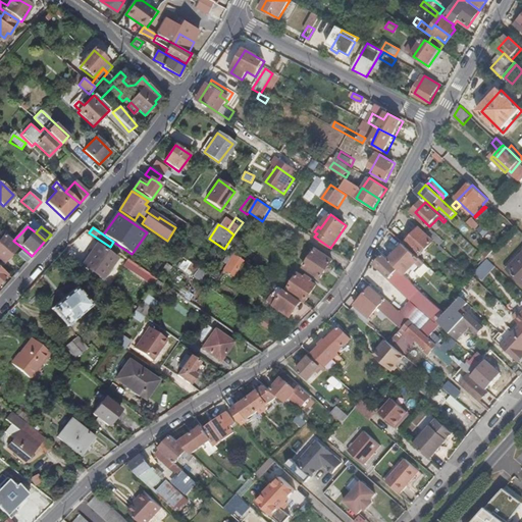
[(420,255),(434,241),(421,228),(408,242),(420,255)]
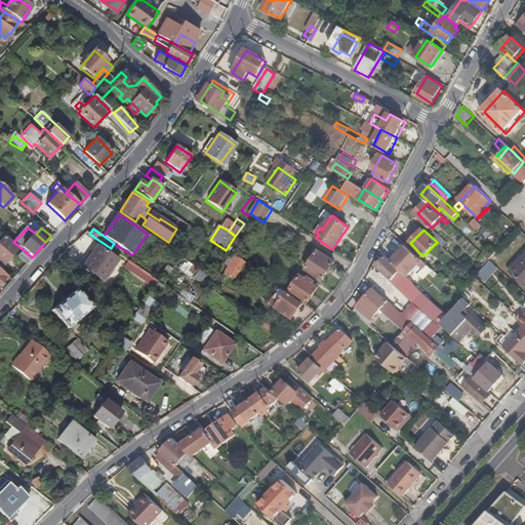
[(438,234),(435,239),(443,246),(447,242),(438,234)]
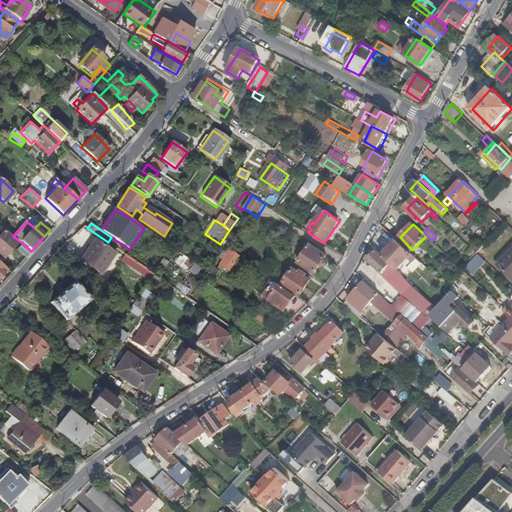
[(0,234),(0,254),(3,257),(16,243),(3,231),(0,234)]
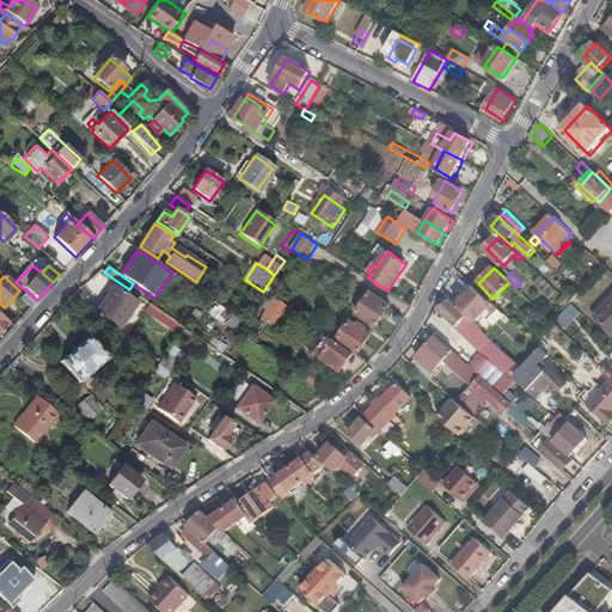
[(130,313),(133,308),(138,303),(114,286),(98,312),(121,326),(130,313)]
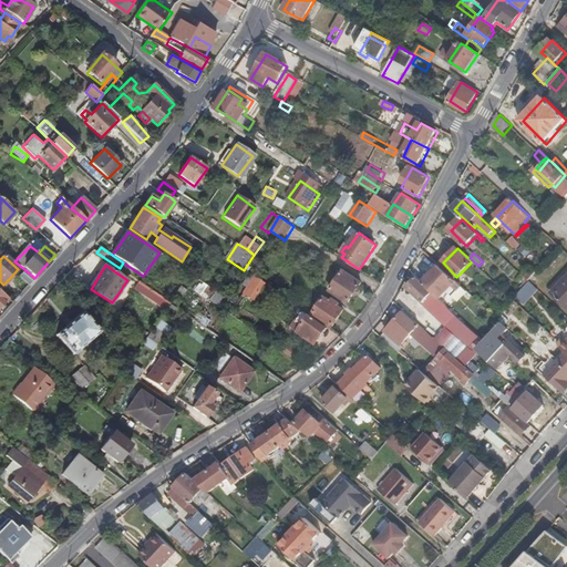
[(440,299),(454,285),(457,280),(440,265),(423,282),(440,299)]
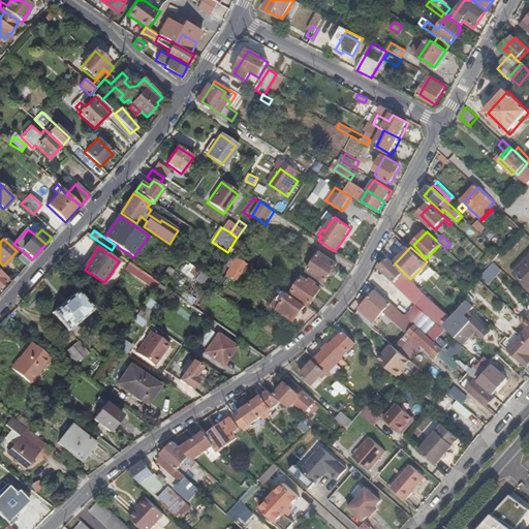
[(32,259),(23,251),(18,257),(26,266),(32,259)]
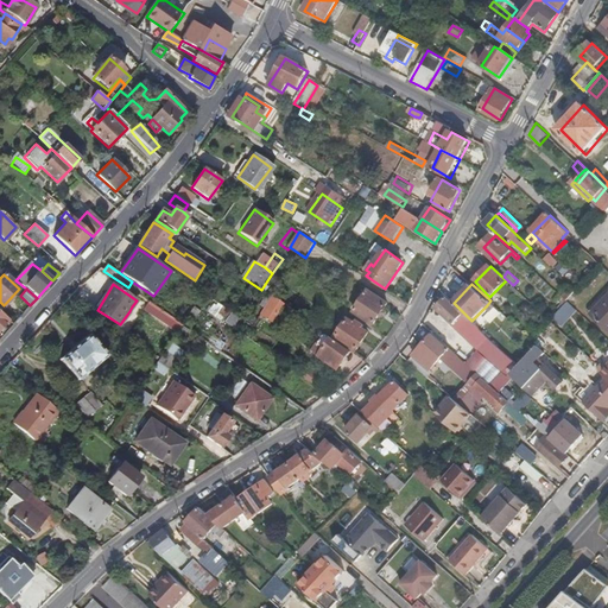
[(568,301),(569,303),(578,293),(574,289),(565,298),(568,301)]
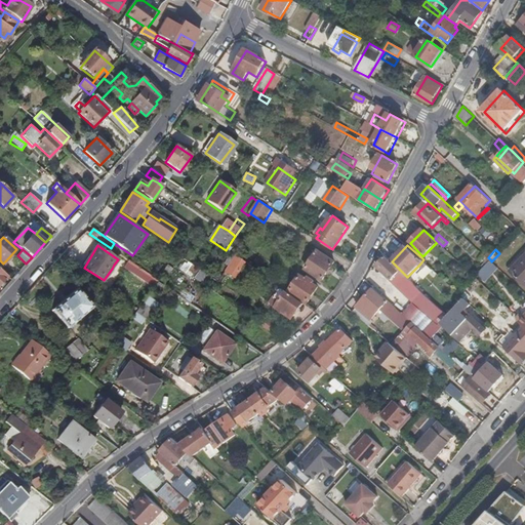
[(307,269),(323,280),(335,263),(319,250),(307,269)]
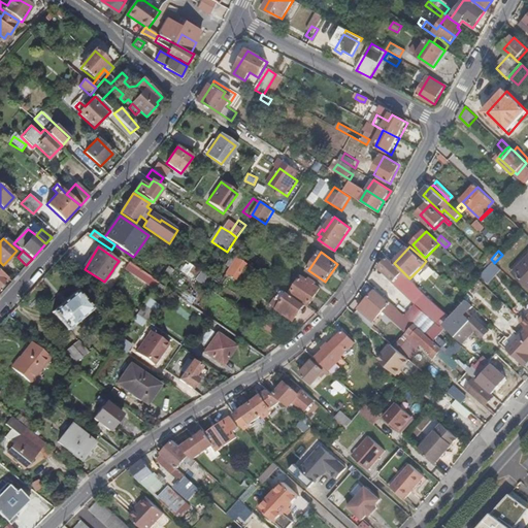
[(237,258),(232,255),(225,264),(230,268),(235,260),(237,258)]
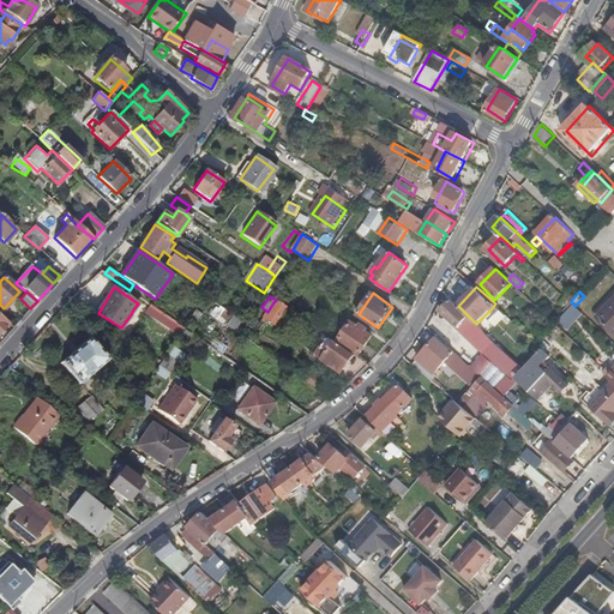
[(571,307),(573,304),(571,301),(567,298),(564,301),(571,307)]
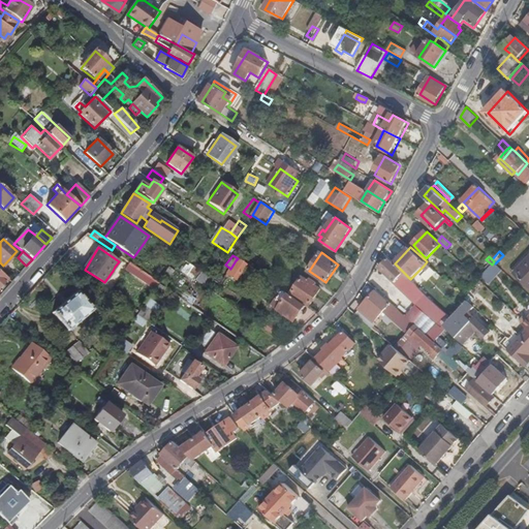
[(528,286),(528,257),(515,273),(528,286)]
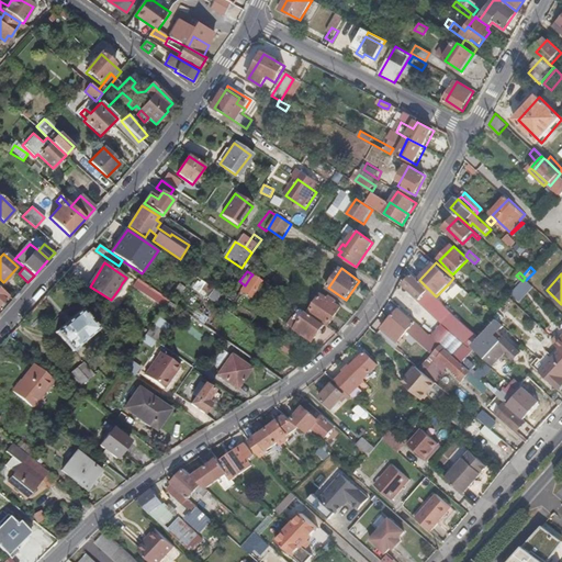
[(445,304),(436,296),(419,280),(414,274),(404,285),(434,314),(445,304)]
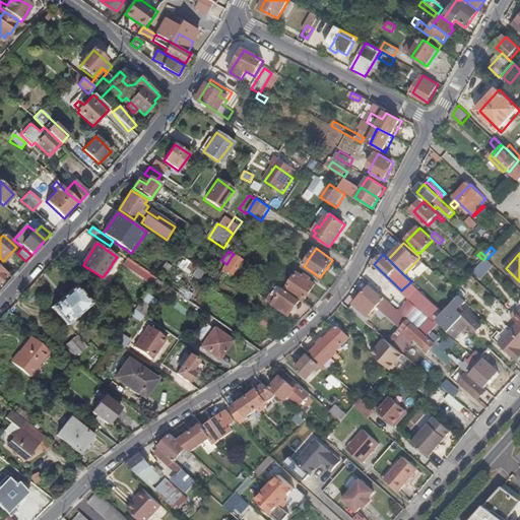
[(232,256),(226,264),(223,268),(234,275),(242,262),(232,256)]
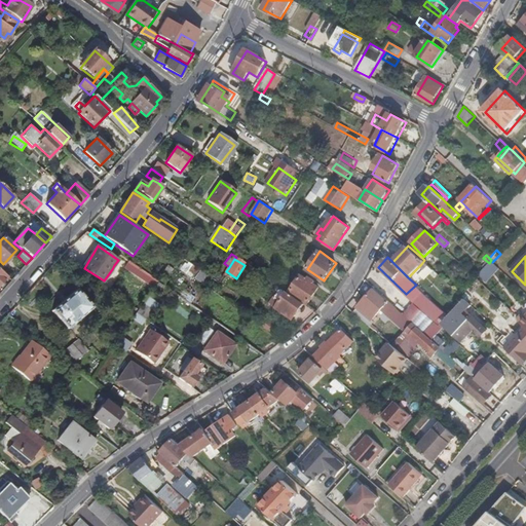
[(430,272),(434,269),(424,260),(421,264),(430,272)]
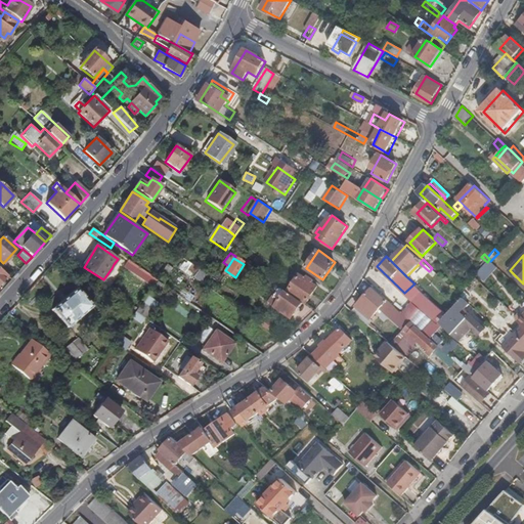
[(200,268),(191,263),(188,268),(195,274),(200,268)]
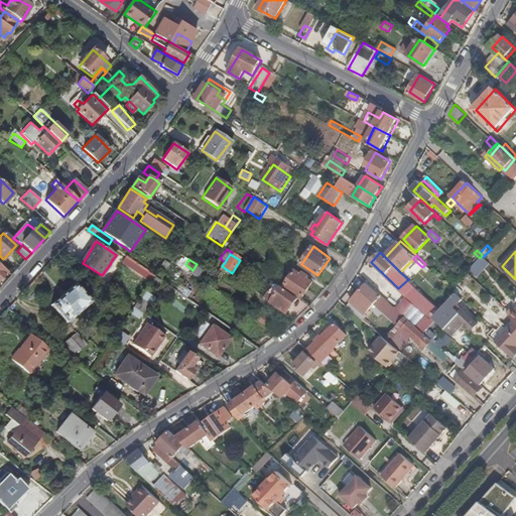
[(164,273),(170,264),(163,260),(158,269),(164,273)]
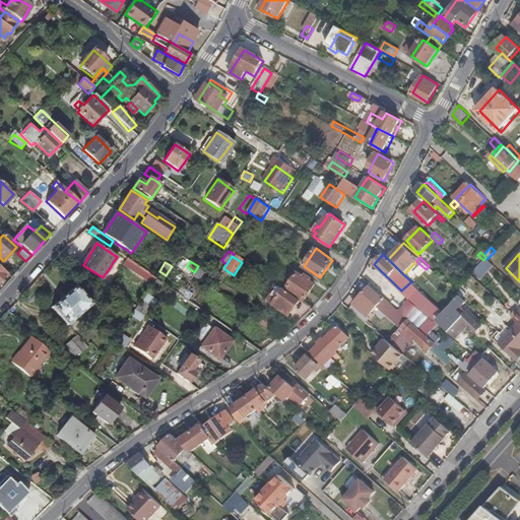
[(147,271),(138,266),(134,272),(143,277),(147,271)]
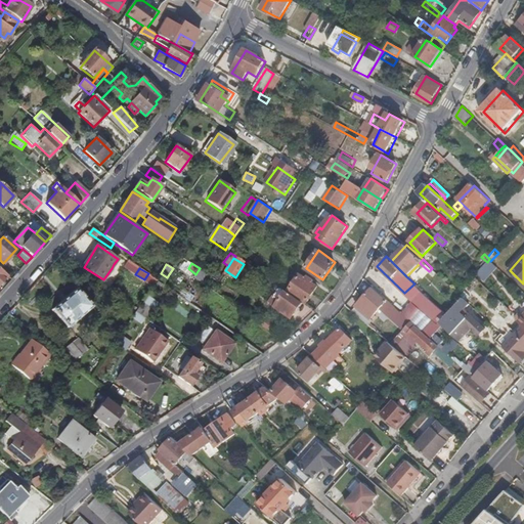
[(125,274),(121,280),(134,289),(138,282),(125,274)]
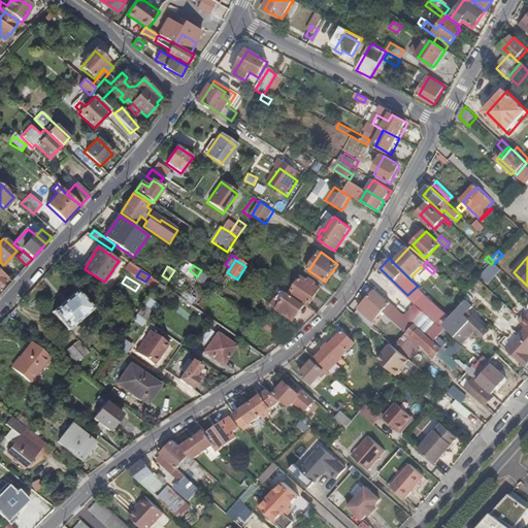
[(293,293),(310,305),(321,289),(315,285),(316,283),(311,279),(309,282),(303,277),(293,293)]
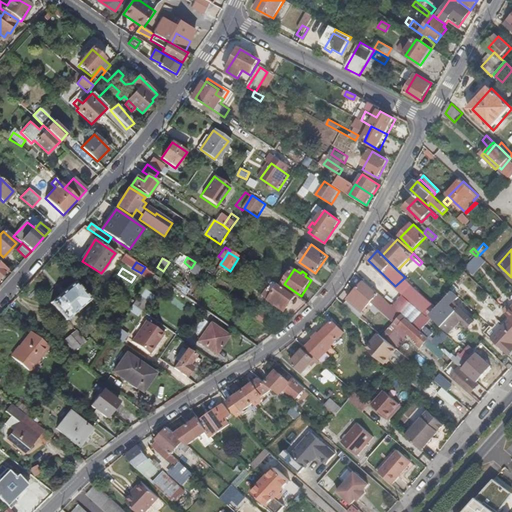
[(68,320),(93,299),(78,281),(53,301),(68,320)]
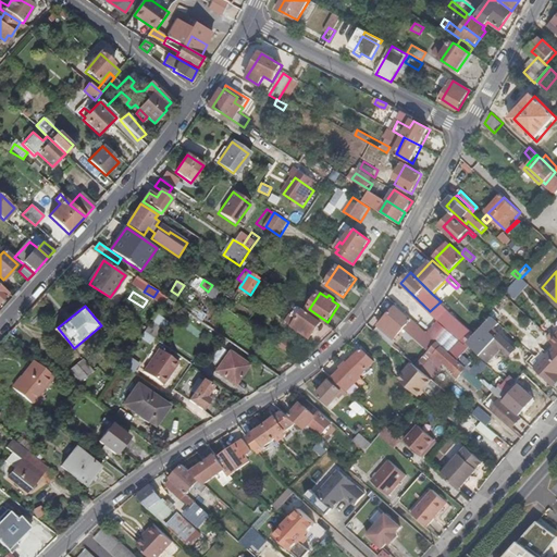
[(423,343),(431,335),(397,306),(386,318),(403,331),(406,327),(423,343)]
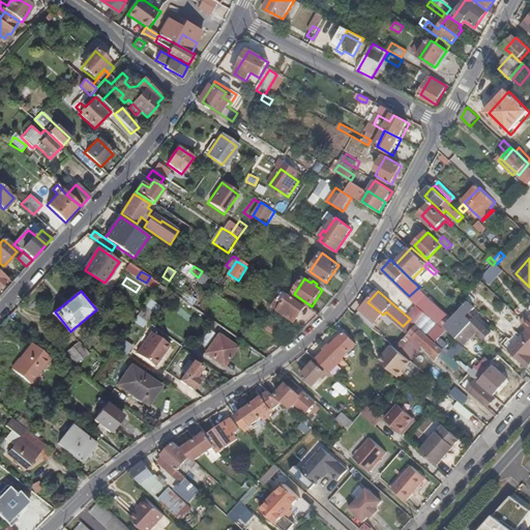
[(297,314),(300,316),(305,307),(283,292),(277,300),(283,303),(277,311),(292,320),(297,314)]
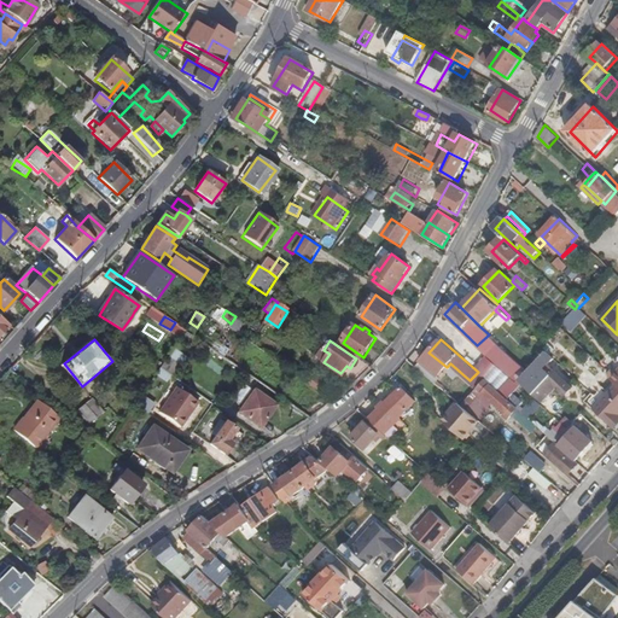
[(493,350),(511,367),(517,360),(499,344),(493,350)]
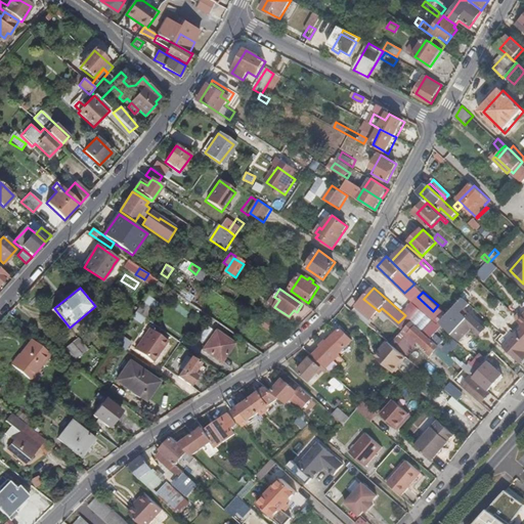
[(107,294),(103,300),(107,303),(112,297),(107,294)]
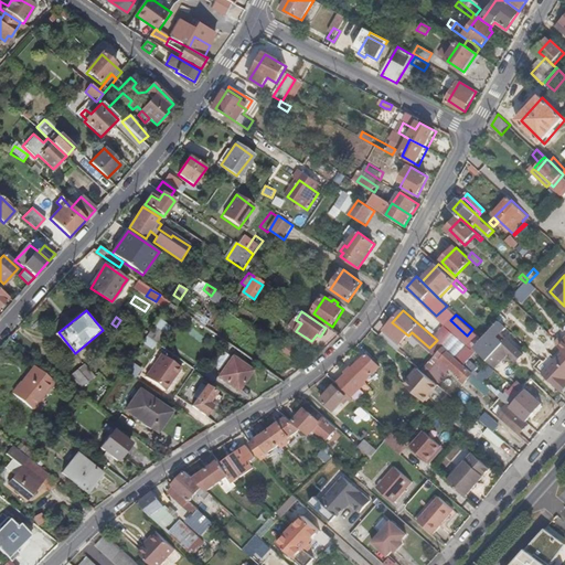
[(502,334),(508,329),(500,321),(483,340),(479,344),(481,347),(478,350),(497,368),(509,354),(518,362),(523,355),(502,334)]
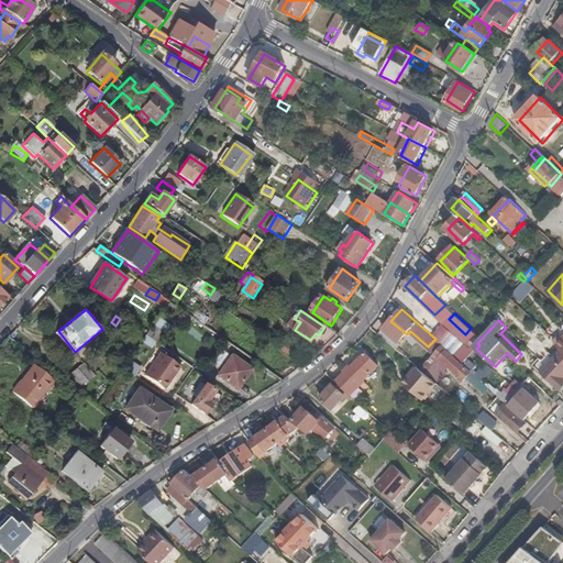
[(385,330),(399,343),(407,334),(390,321),(384,329),(385,330)]
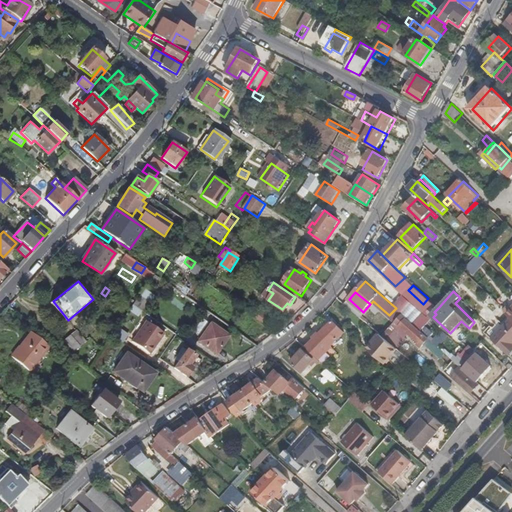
[(133,305),(146,313),(151,305),(139,296),(133,305)]
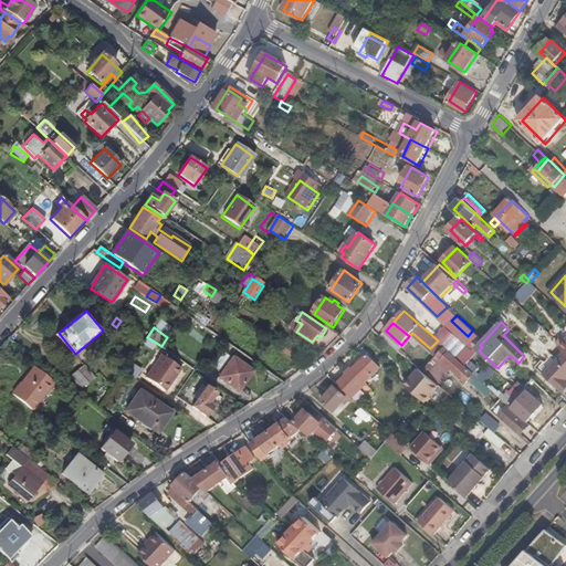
[(471,341),(478,334),(473,329),(468,336),(471,341)]
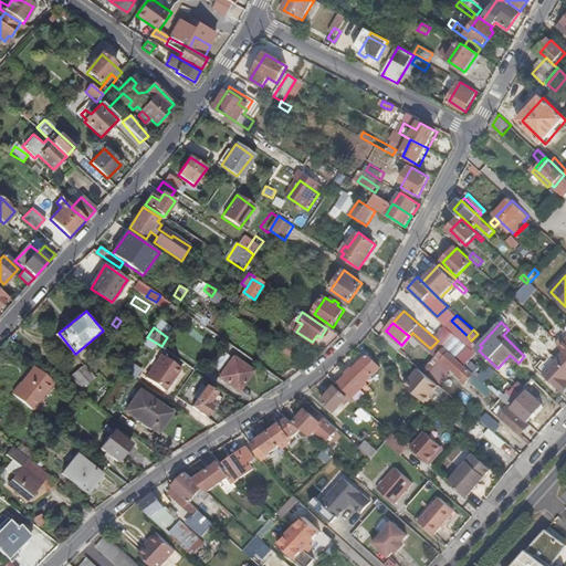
[(381,335),(399,350),(402,346),(401,345),(387,332),(381,335)]
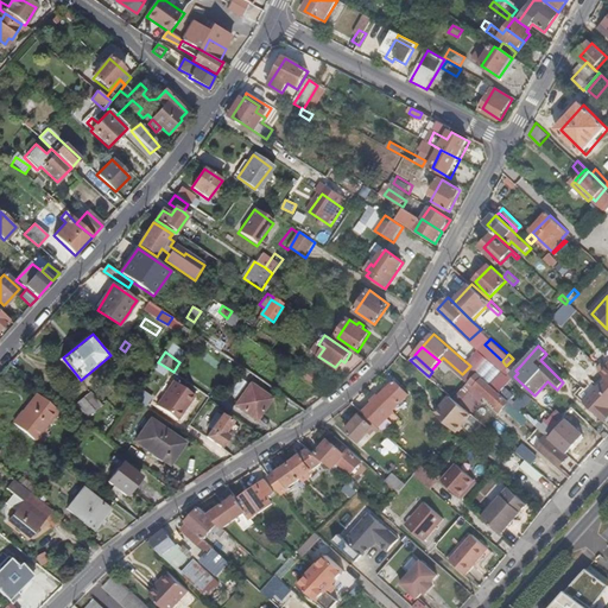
[(156,362),(151,371),(163,377),(166,369),(156,362)]
